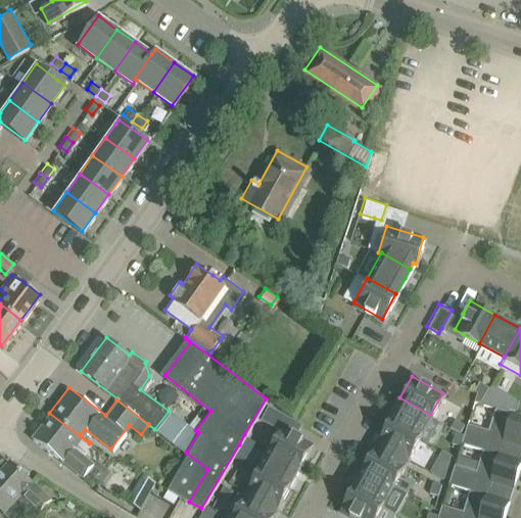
[(419,435),(430,415),(399,397),(388,419),(419,435)]
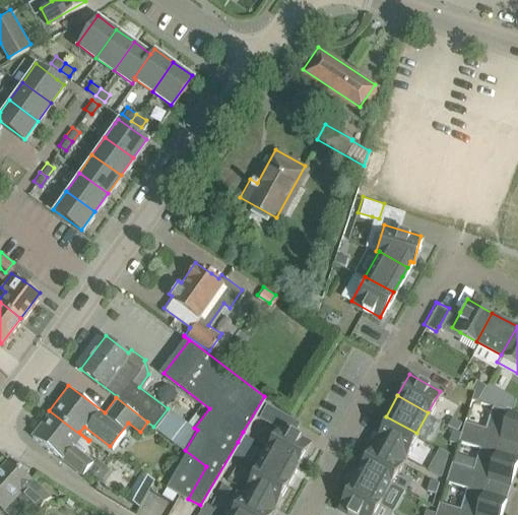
[(278,425),(267,445),(298,461),(309,440),(290,430),(297,420),(289,415),(265,402),(259,413),(278,425)]
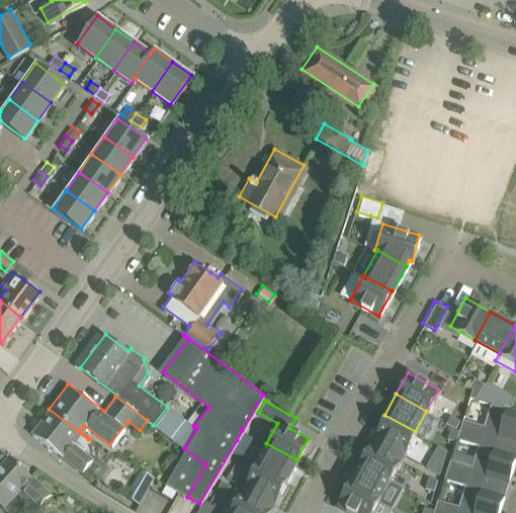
[(476,443),(515,455),(515,450),(515,409),(490,402),(483,423),(461,417),(455,436),(476,443)]
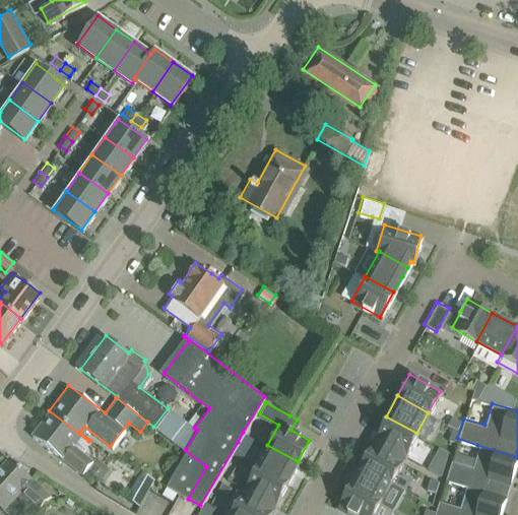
[(88,441),(49,410),(30,434),(81,472),(91,459),(81,451),(88,441)]
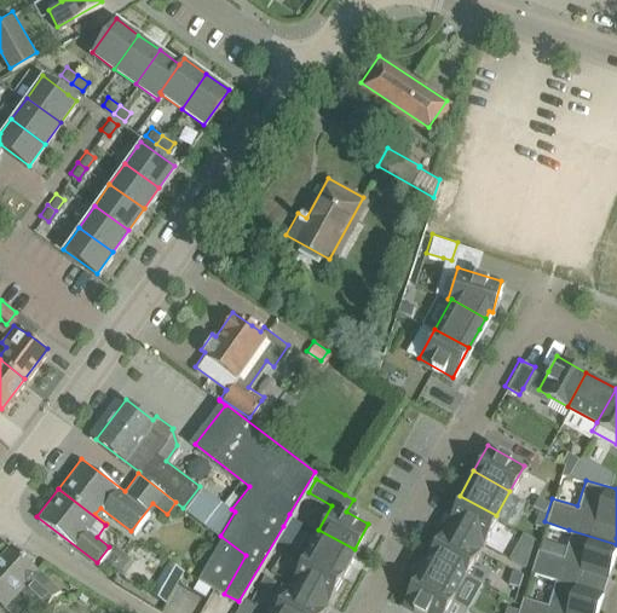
[(541,509),(547,497),(538,492),(531,503),(541,509)]
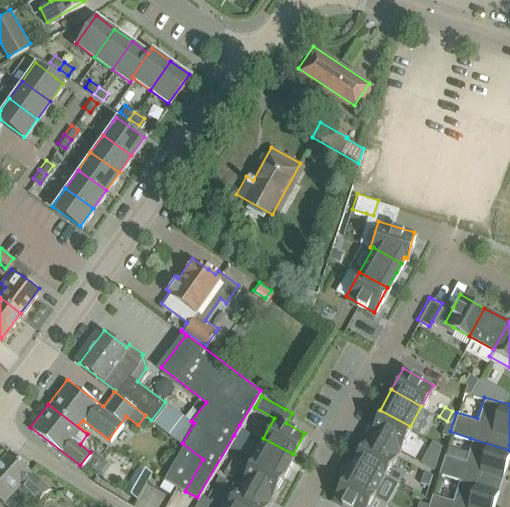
[(383,439),(398,447),(410,426),(380,410),(368,431),(366,436),(380,444),(383,439)]
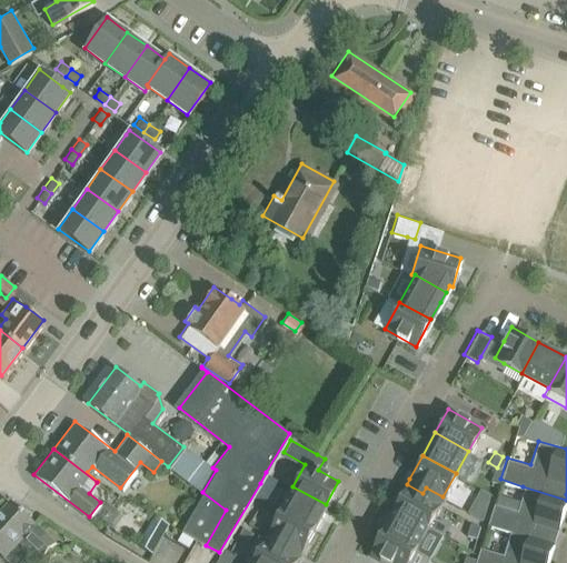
[(499,481),(503,469),(493,466),(489,478),(499,481)]
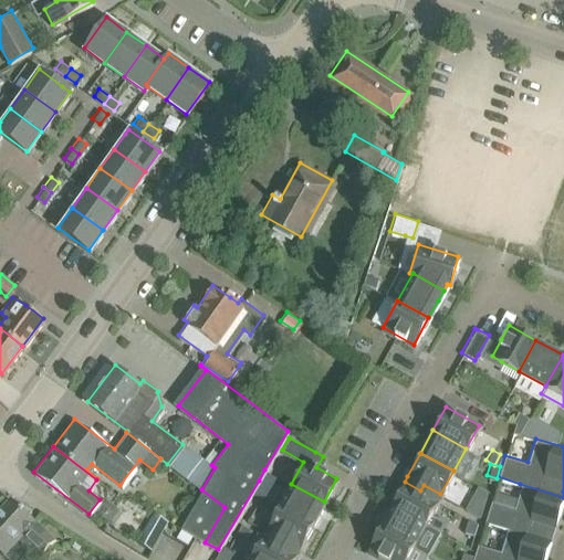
[(264,469),(259,481),(270,486),(275,475),(264,469)]
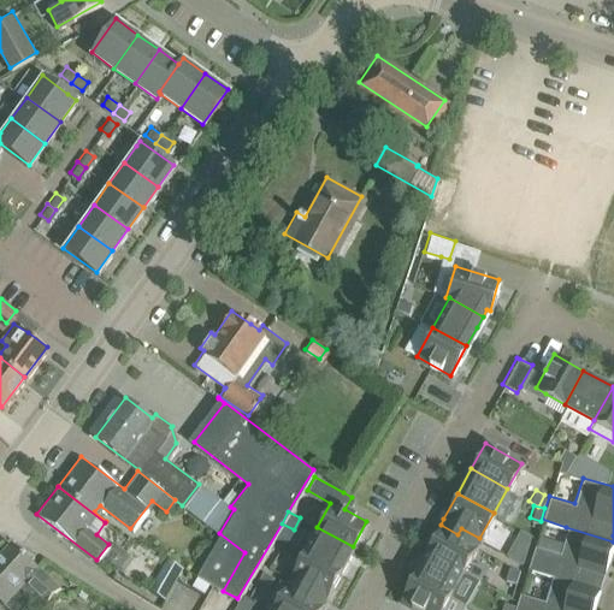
[(458,534),(441,525),(426,549),(462,569),(476,544),(479,538),(461,528),(458,534)]
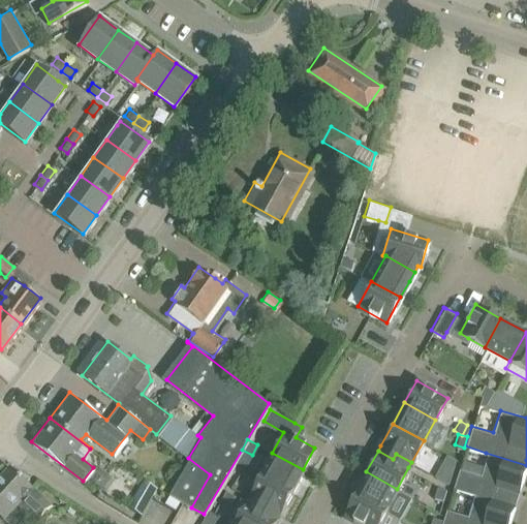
[(290,491),(303,469),(272,453),(259,474),(290,491)]
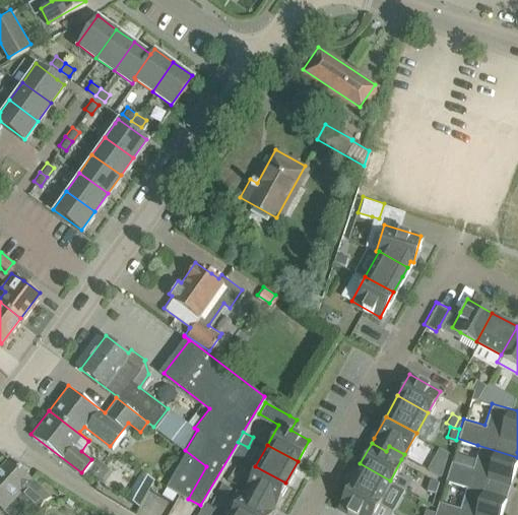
[(465,485),(504,497),(517,457),(477,445),(471,465),(450,459),(444,478),(465,485)]
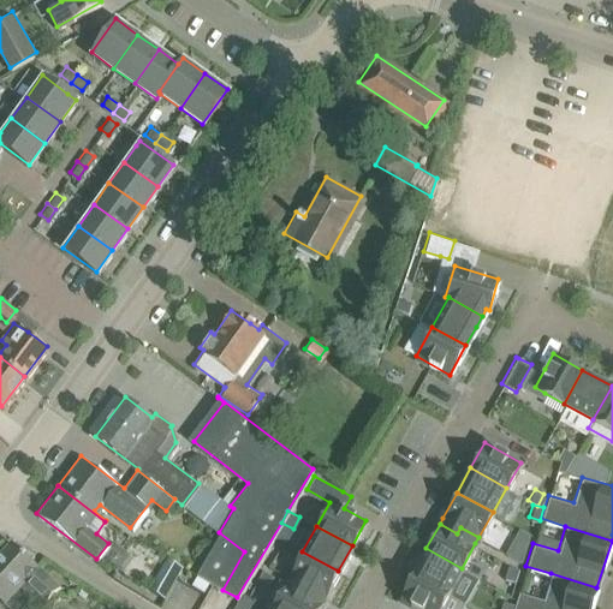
[(518,529),(512,539),(524,547),(528,533),(518,529)]
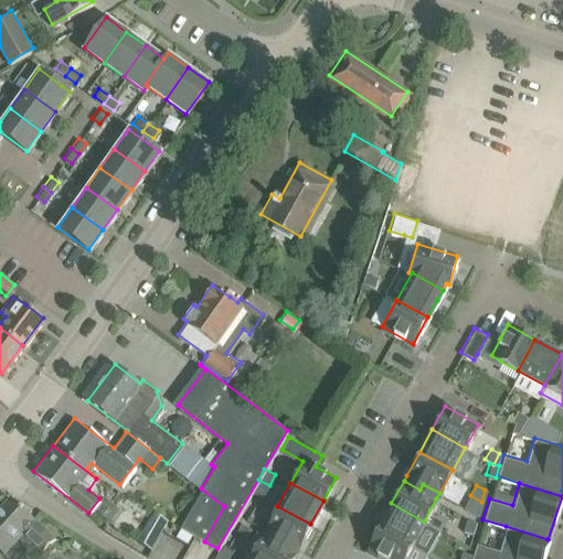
[(179,526),(204,541),(224,506),(201,488),(179,526)]
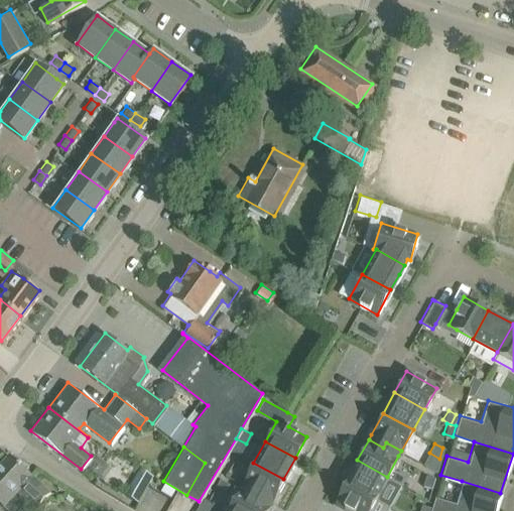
[(2,503),(10,510),(11,510),(14,510),(28,495),(36,503),(47,491),(8,454),(0,463),(0,501),(2,503)]
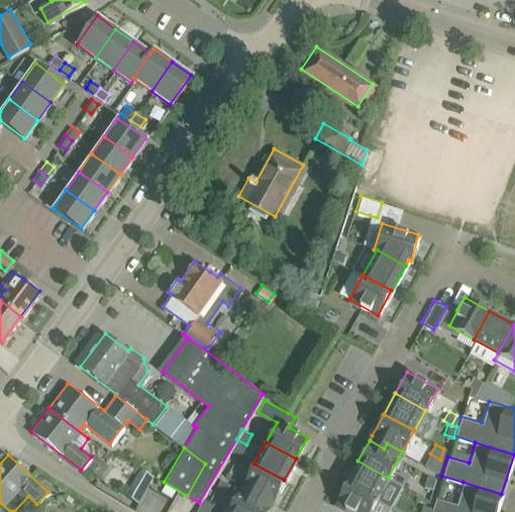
[(388,478),(357,461),(346,482),(377,499),(388,478)]
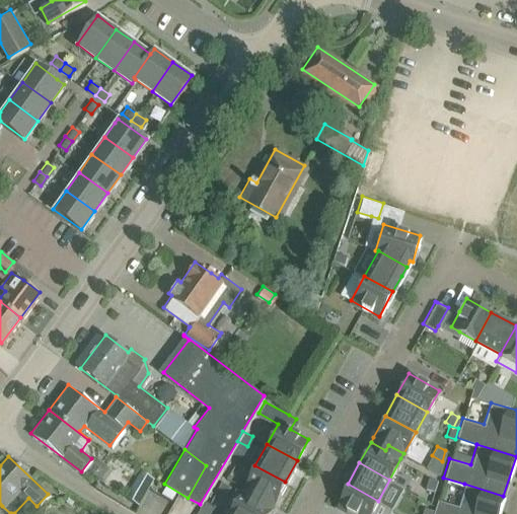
[(140,465),(127,494),(141,501),(155,473),(140,465)]
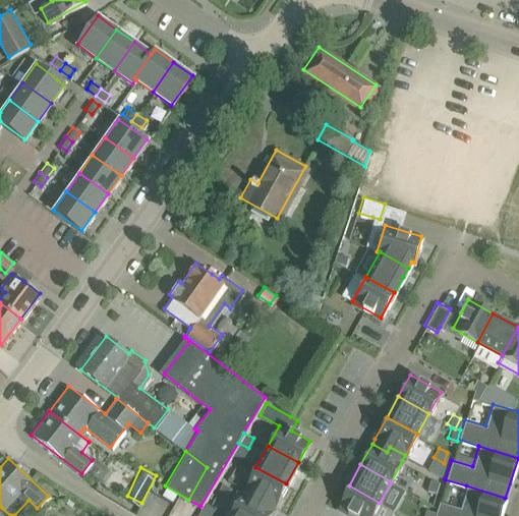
[(260,496),(275,504),(286,483),(255,467),(244,488),(241,493),(256,501),(260,496)]
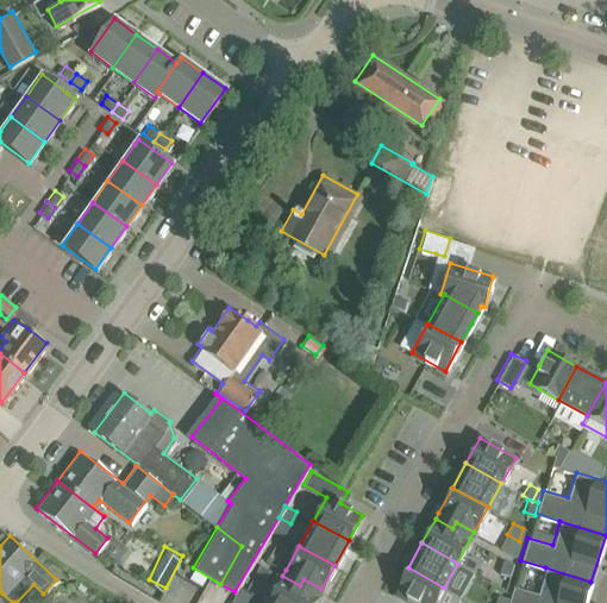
[(512,560),(502,558),(499,570),(508,573),(512,560)]
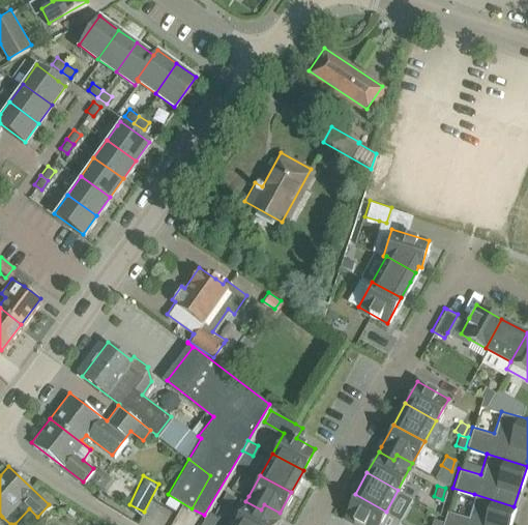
[(355,494),(343,516),(359,524),(378,524),(386,512),(355,494)]
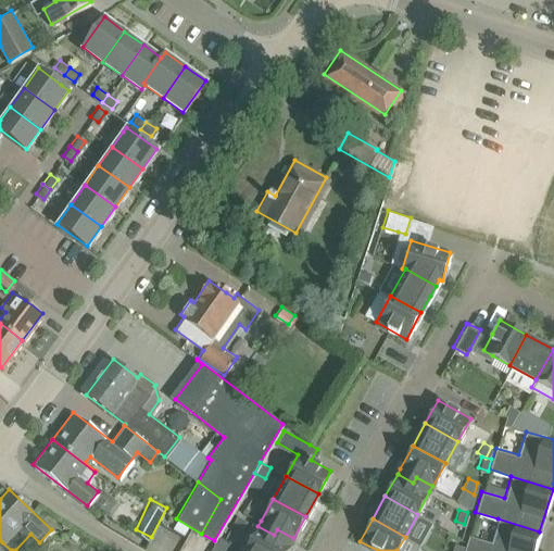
[(491,541),(468,535),(465,546),(462,550),(532,550),(539,531),(498,518),(491,541)]
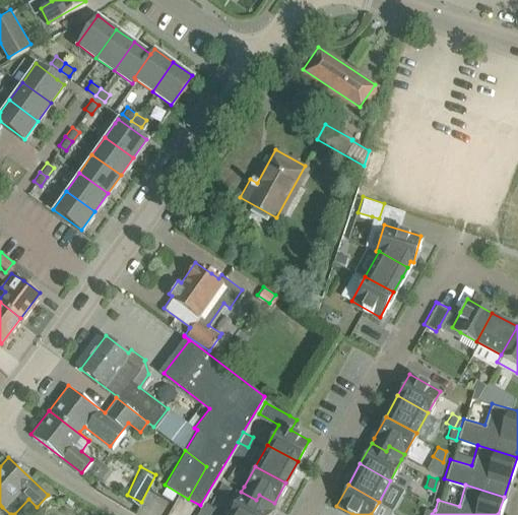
[(256,500),(241,492),(230,513),(233,514),(267,514),(271,509),(274,503),(259,495),(256,500)]
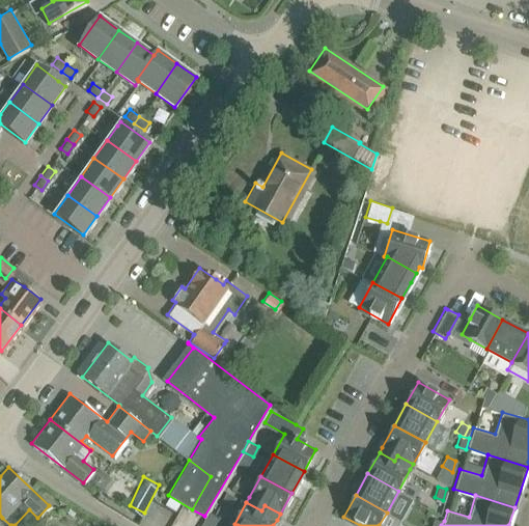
[(433,517),(429,525),(441,525),(444,521),(433,517)]
